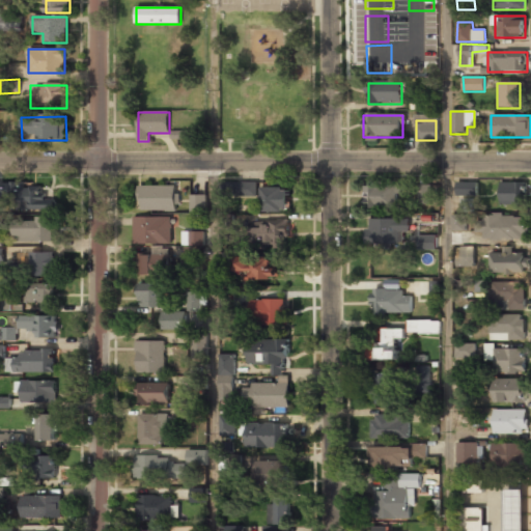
[(258,196),(258,180),(223,182),(224,197),(258,196)]
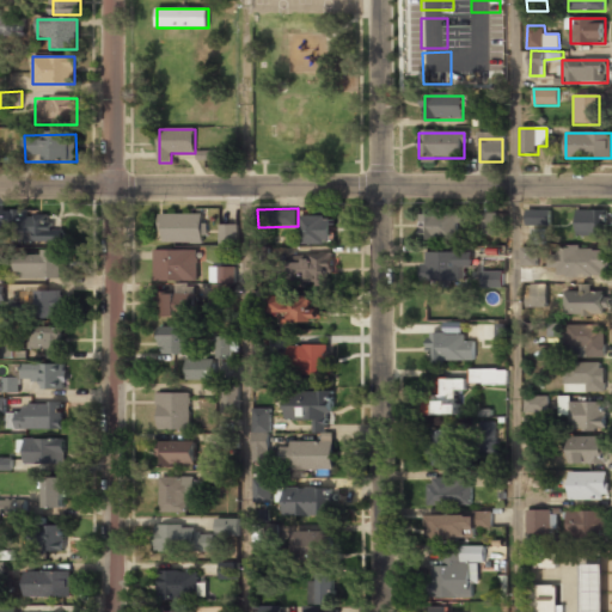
[(551,209),(527,209),(527,225),(551,225),(551,209)]
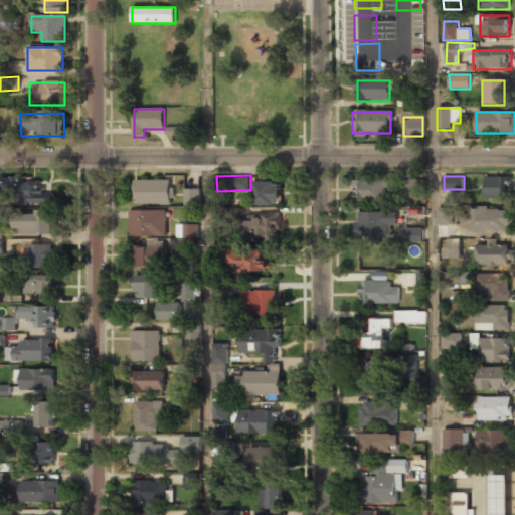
[(510,177),(486,177),(486,198),(510,198),(510,177)]
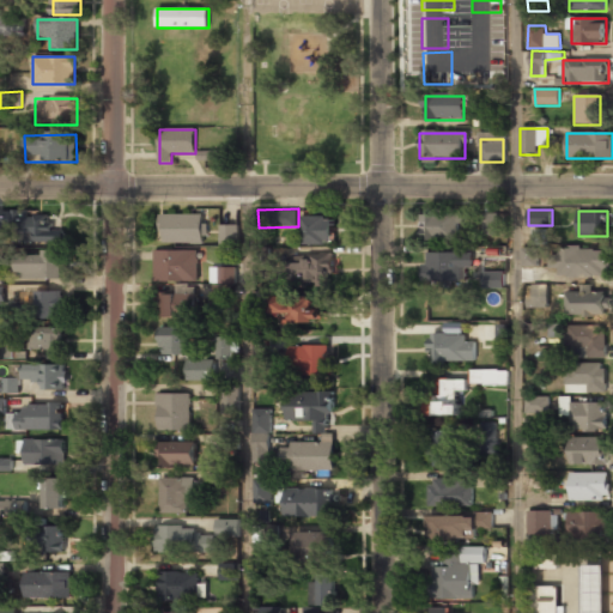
[(0,225),(14,225),(14,242),(62,242),(62,225),(53,225),(53,212),(0,212),(0,225)]
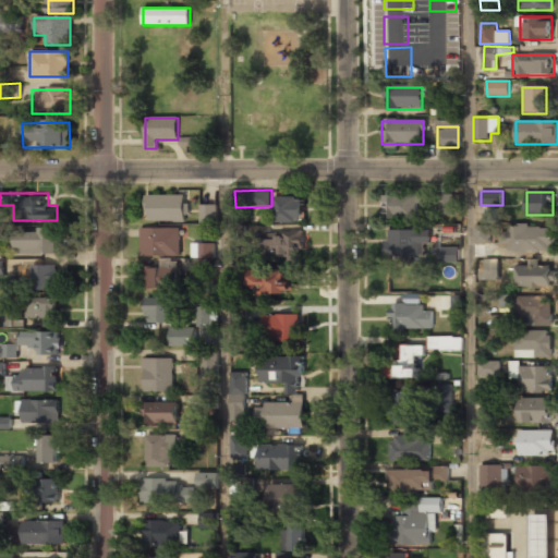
[(453,194),(439,194),(439,214),(455,214),(453,194)]
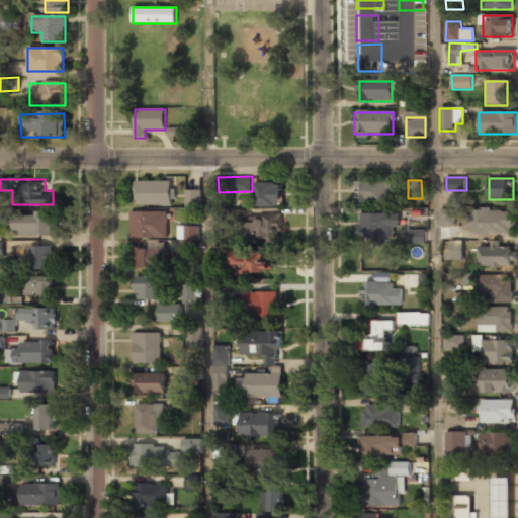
[(135,181),(135,205),(175,205),(175,181),(135,181)]
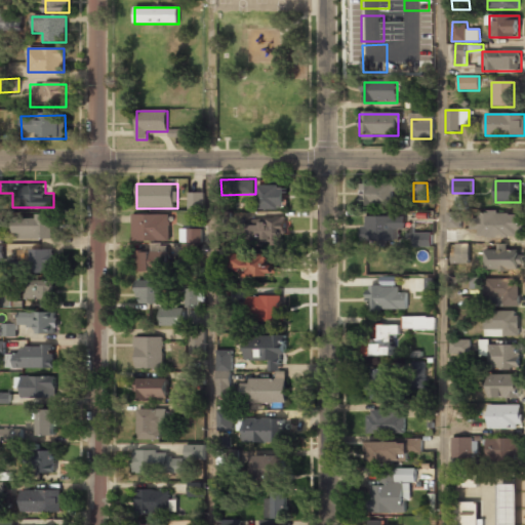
[(392,184),(363,184),(363,207),(392,207),(392,184)]
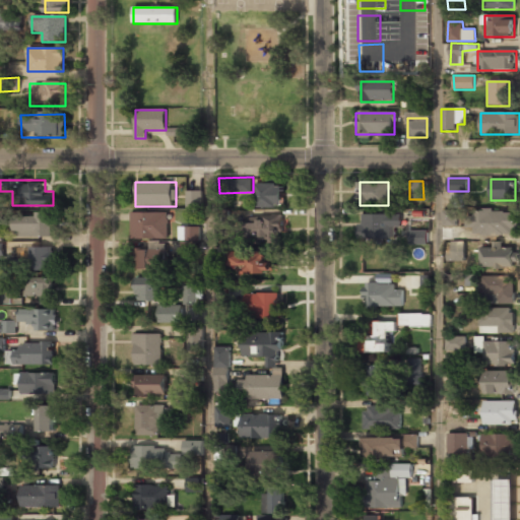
[(258,206),(282,206),(282,184),(258,184),(258,206)]
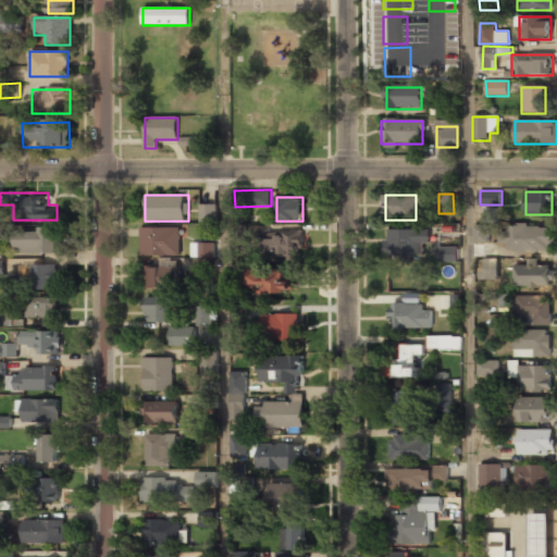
[(215,206),(200,206),(200,221),(215,221),(215,206)]
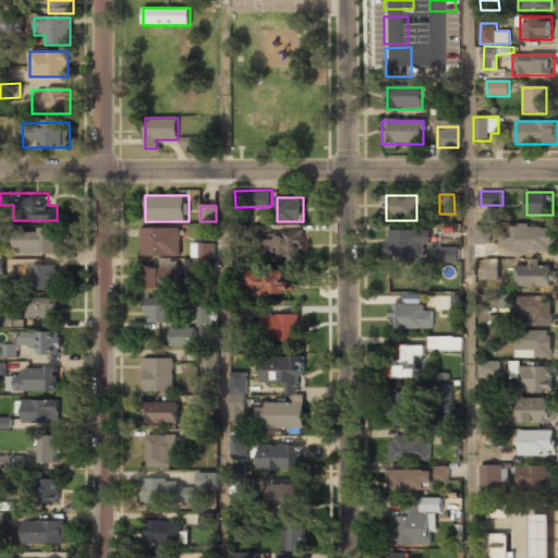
[(490,225),(475,226),(476,242),(490,242),(490,225)]
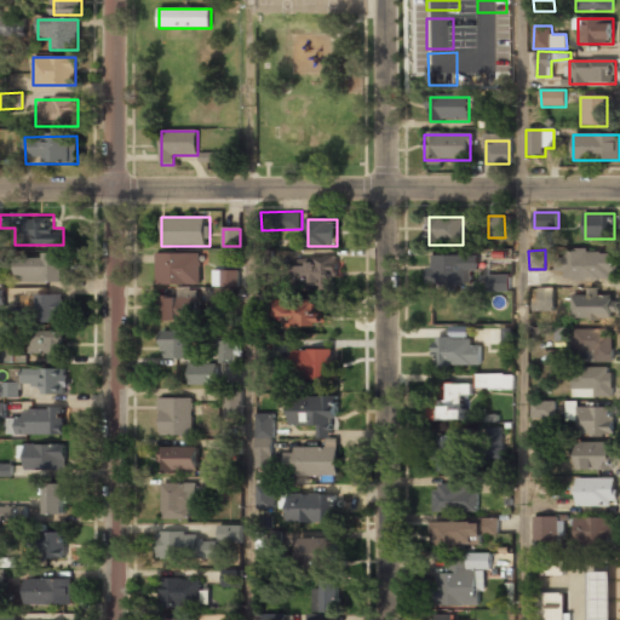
[(156,252),(156,283),(200,283),(200,252),(156,252)]
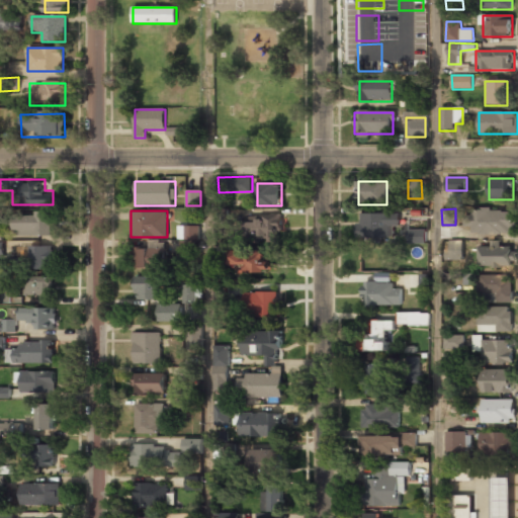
[(466,210),(466,233),(515,233),(516,210),(466,210)]
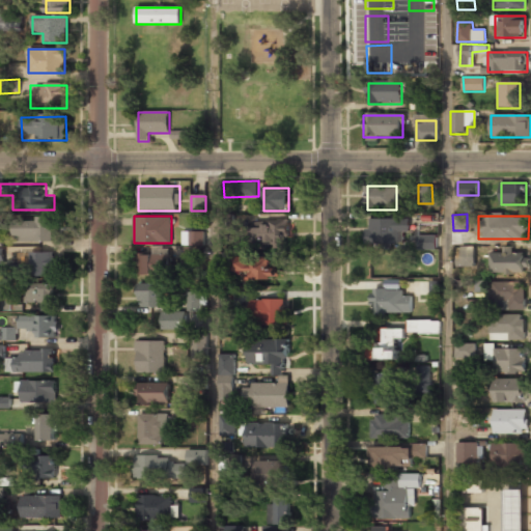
[(55,219),(15,219),(15,242),(55,242),(55,219)]
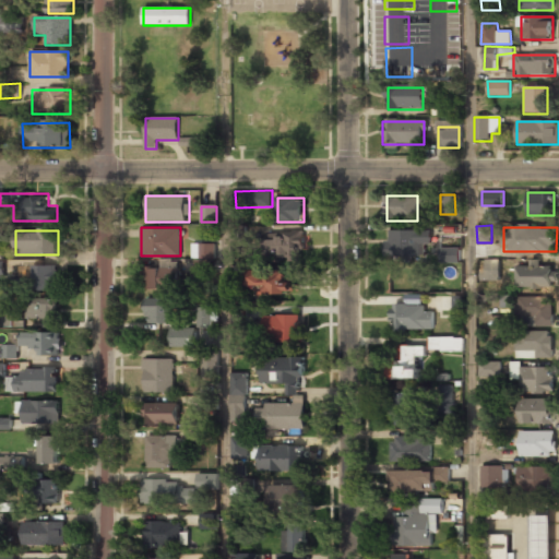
[(302,230),(266,233),(268,260),(304,258),(302,230)]
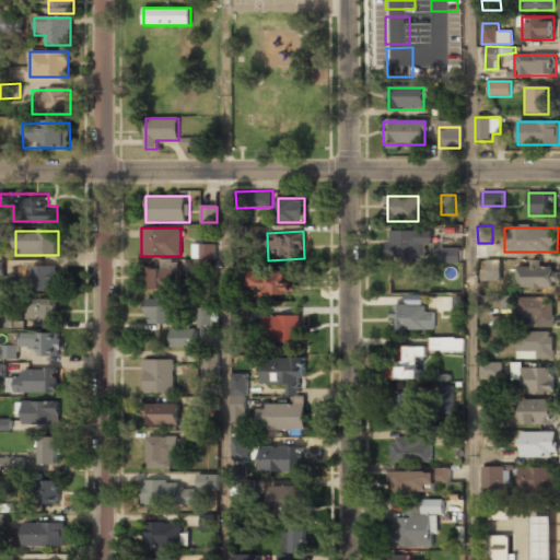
[(386,231),(386,259),(423,259),(423,245),(430,245),(430,231),(386,231)]
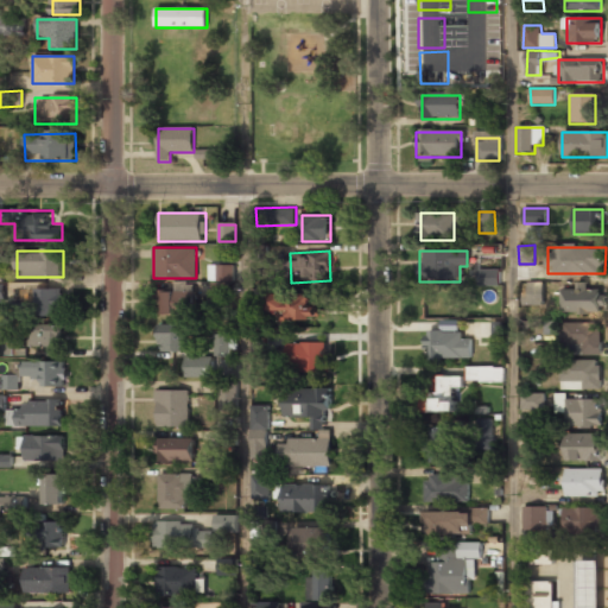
[(213,280),(233,280),(233,265),(213,265),(213,280)]
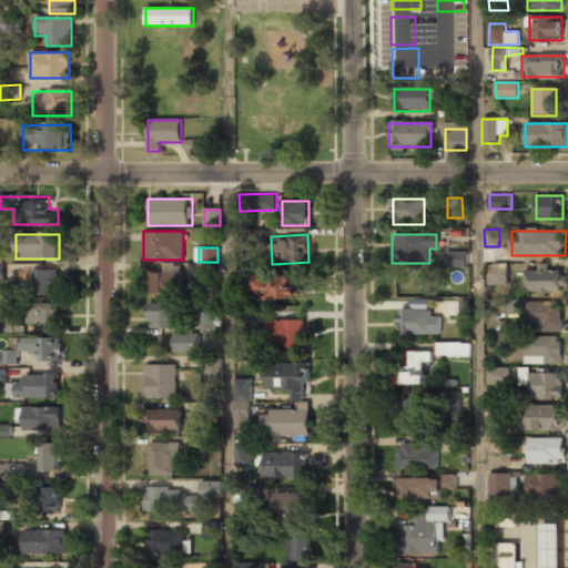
[(486,262),(499,261),(499,247),(485,247),(486,262)]
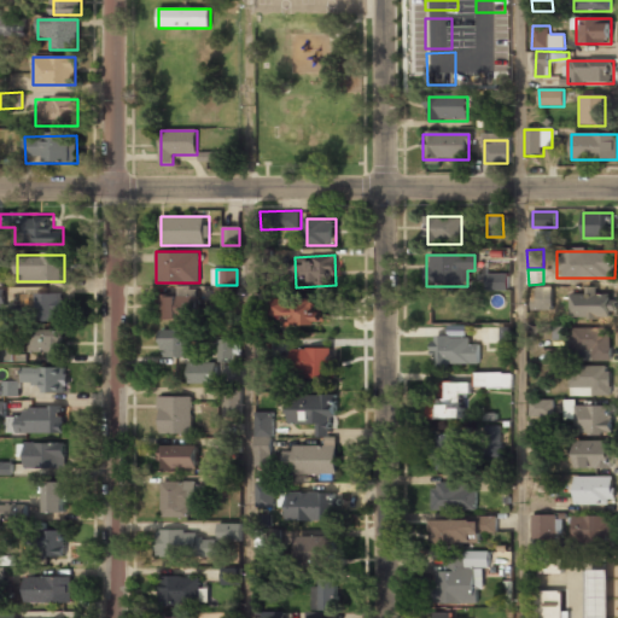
[(509,274),(487,273),(487,291),(508,291),(509,274)]
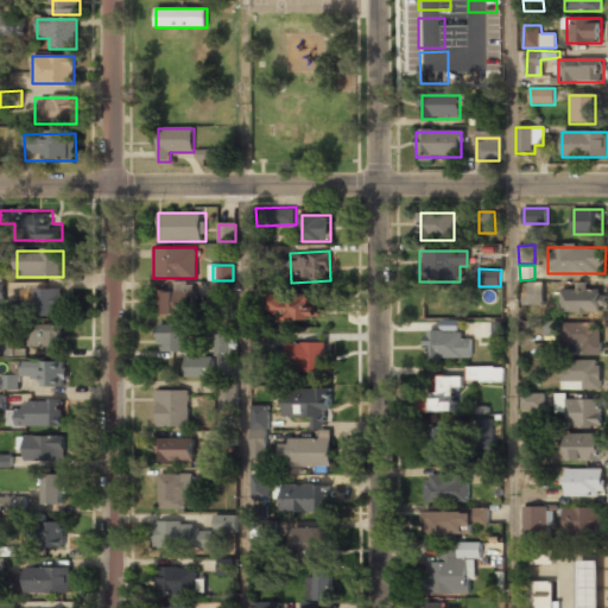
[(230,298),(230,283),(213,282),(213,298),(230,298)]
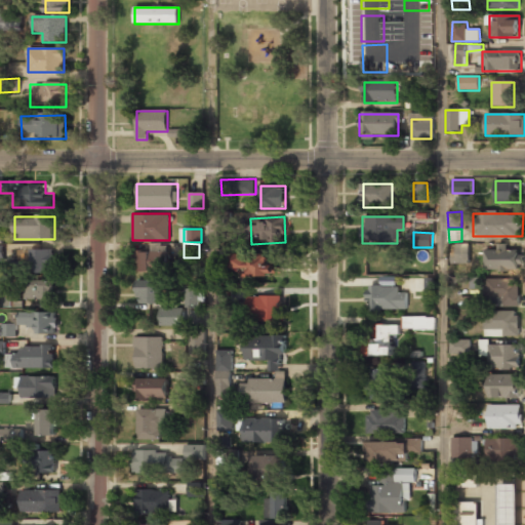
[(469,263),(469,243),(456,243),(456,261),(469,263)]
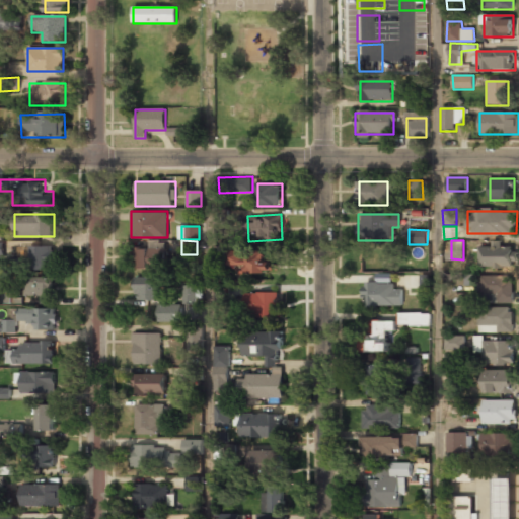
[(135,267),(165,267),(165,246),(135,246),(135,267)]
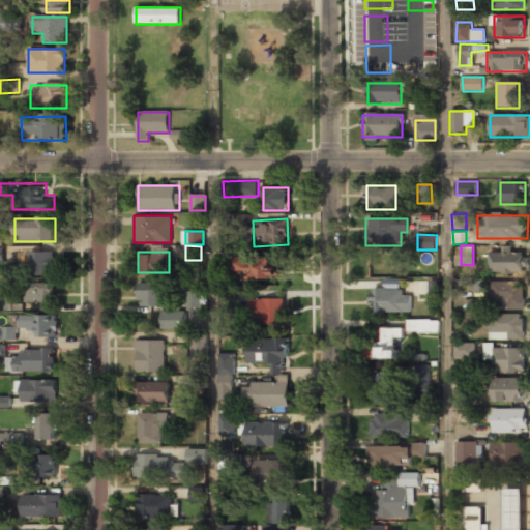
[(15,265),(15,274),(55,274),(55,253),(29,253),(29,265),(15,265)]
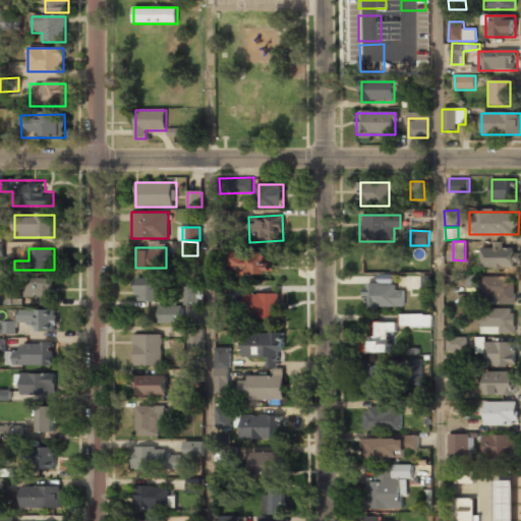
[(480,268),(514,268),(514,248),(480,248),(480,268)]
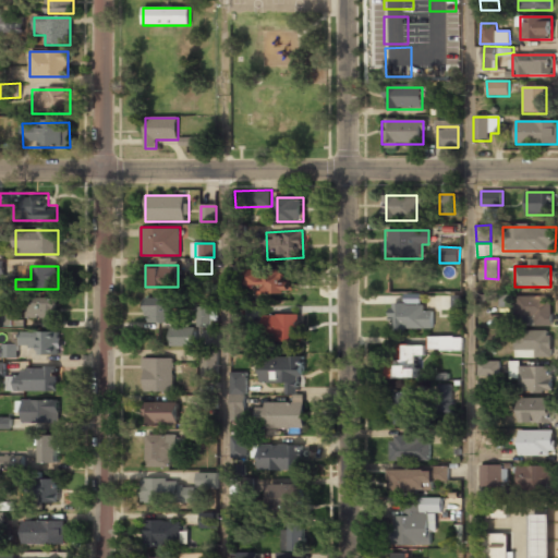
[(249,268),(249,284),(267,284),(267,292),(295,292),(295,268),(249,268)]
